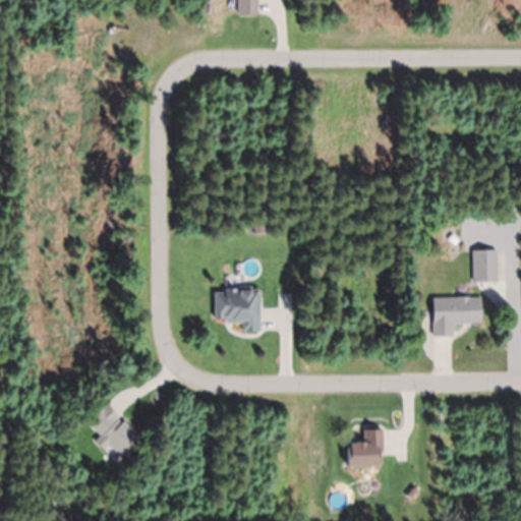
[(237,0),(237,14),(256,13),(256,0),(237,0)]
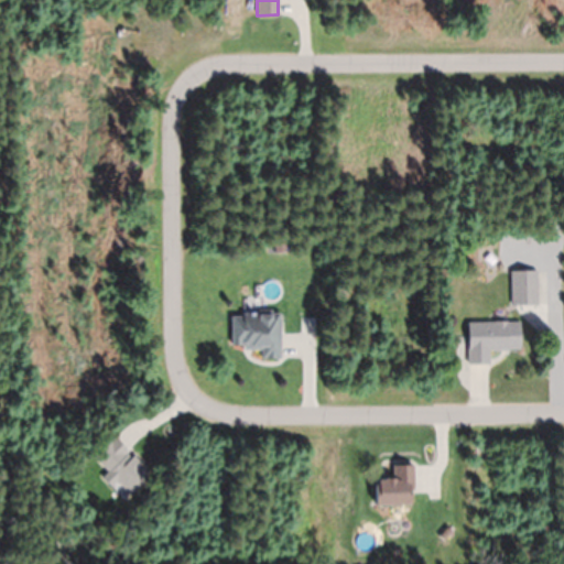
[(538,271),(510,271),(510,304),(538,304),(538,271)]
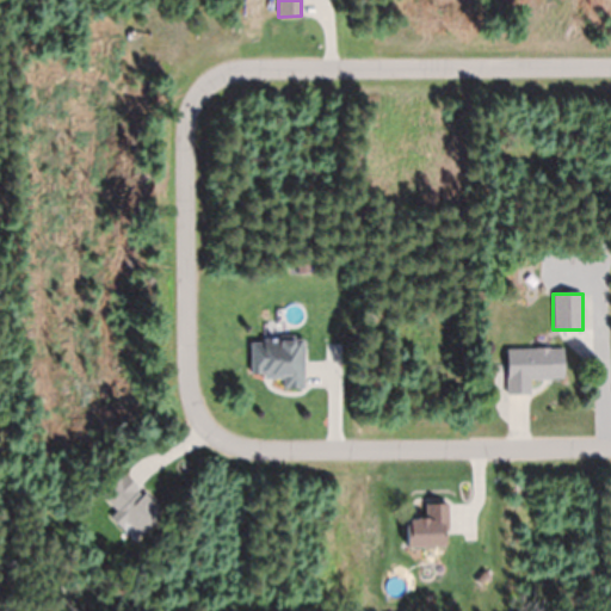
[(251,376),(283,376),(283,388),(303,389),(303,339),(251,339),(251,376)]
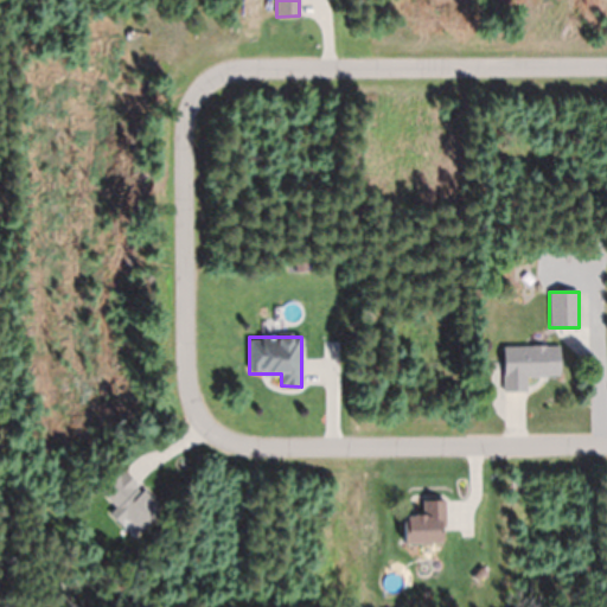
[(503,346),(503,391),(525,391),(526,377),(560,377),(560,347),(503,346)]
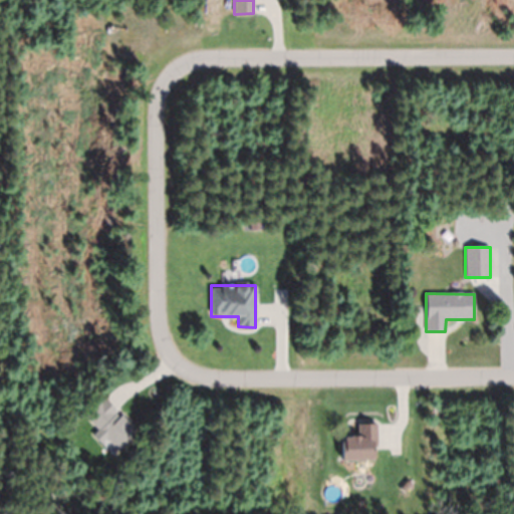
[(115,454),(137,433),(103,399),(82,419),(115,454)]
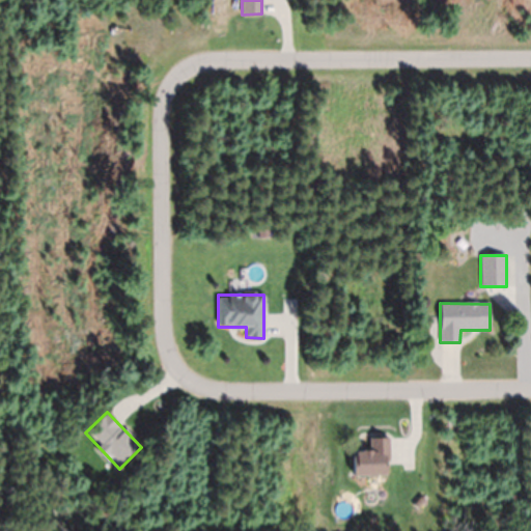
[(389,438),(369,438),(369,450),(354,450),(354,476),(389,476),(389,438)]
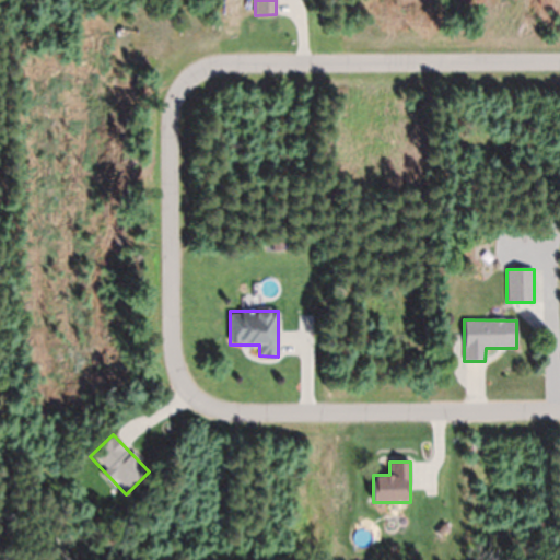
All buildings are outlined.
